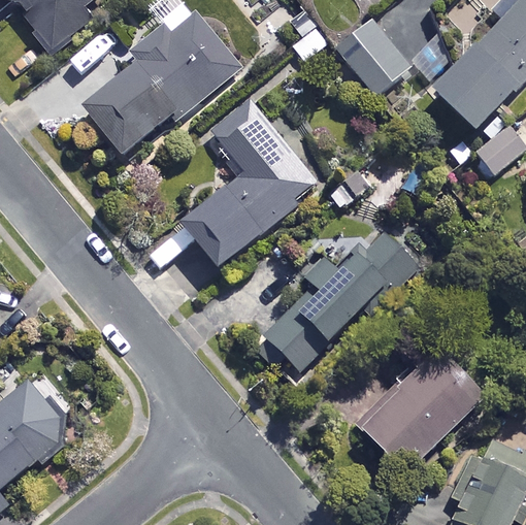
[(0,0),(0,1),(19,1),(58,55),(98,25),(87,9),(99,0),(0,0)]
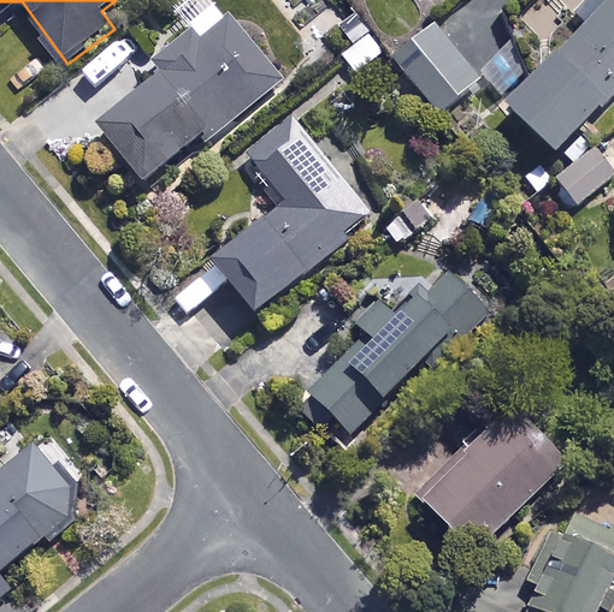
[(228,17),(213,0),(183,0),(175,7),(193,31),(142,71),(151,82),(98,122),(142,178),(201,132),(205,138),(283,78),(232,13),(228,17)]
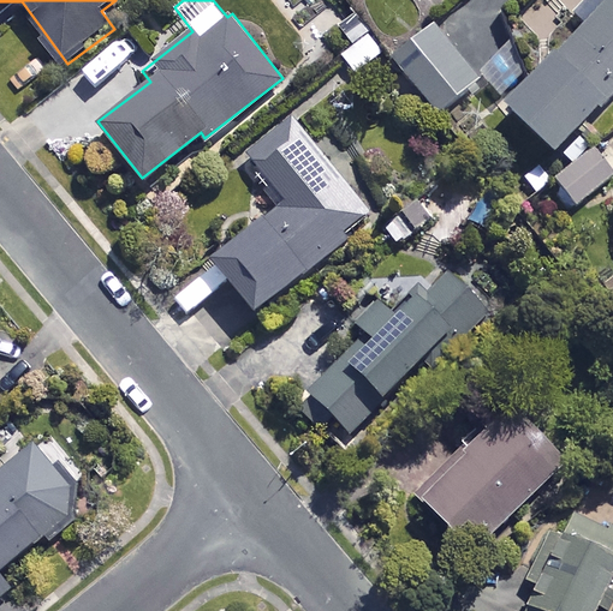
[(602,0),(555,51),(552,47),(500,101),(552,150),(597,101),(601,105),(612,91),(612,0),(602,0)]
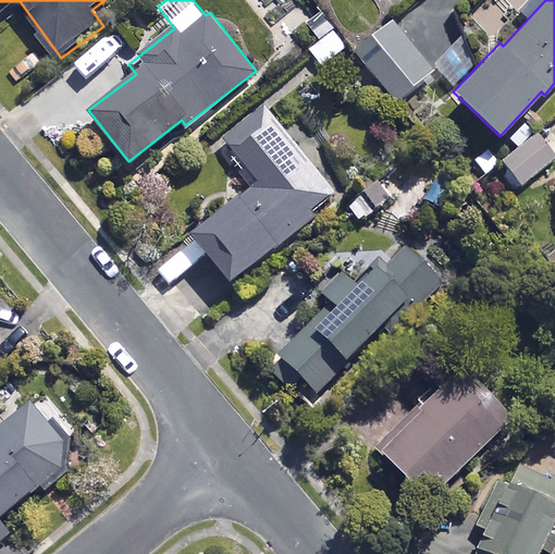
[(347,46),(327,19),(315,28),(322,39),(310,48),(322,64),(347,46)]
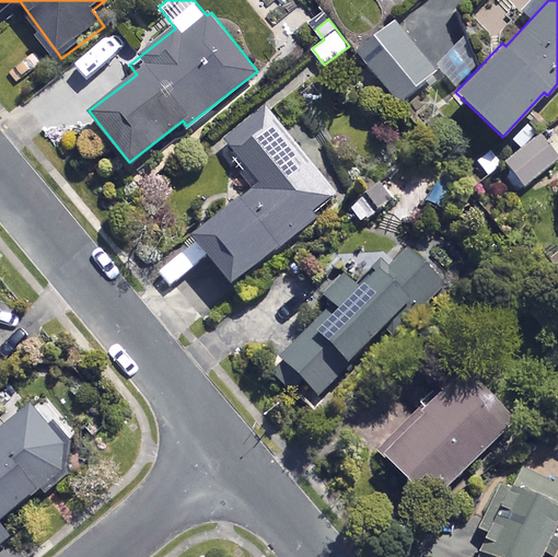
[(437,69),(394,19),(356,50),(398,101),(437,69)]
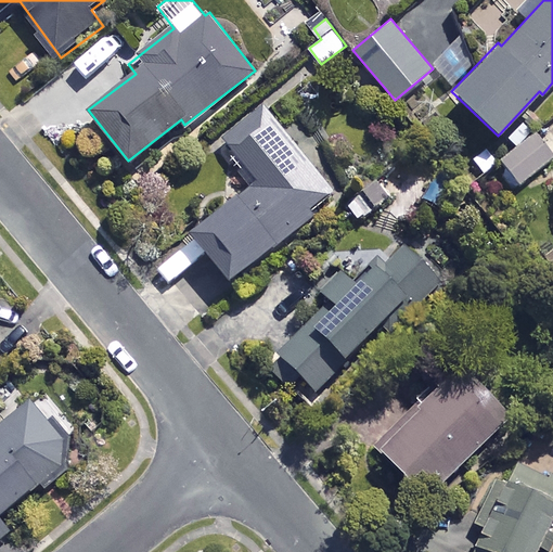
[(336,196),(266,106),(224,138),(256,179),(189,231),(228,280),(336,196)]
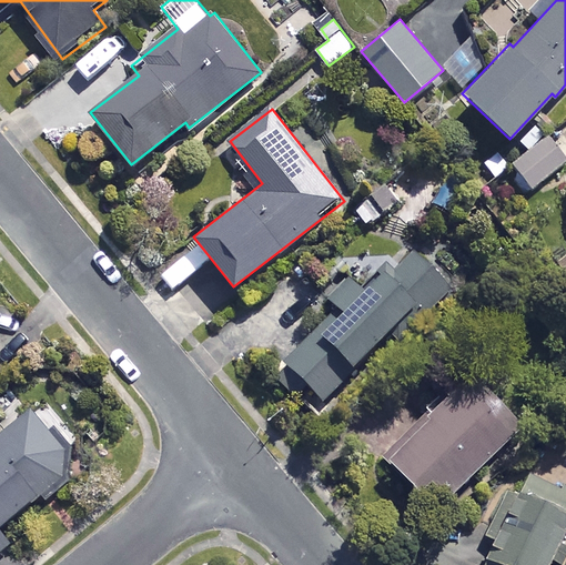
[(565,159),(552,135),(513,161),(529,187),(565,163),(565,159)]
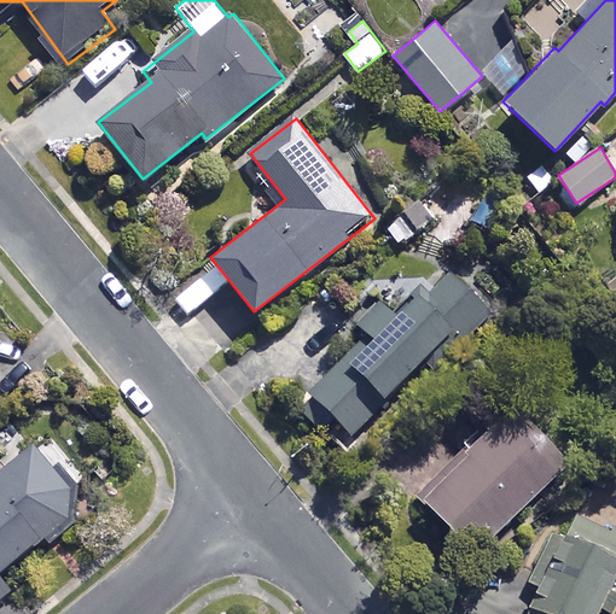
[(222,287),(208,270),(178,297),(192,314),(222,287)]
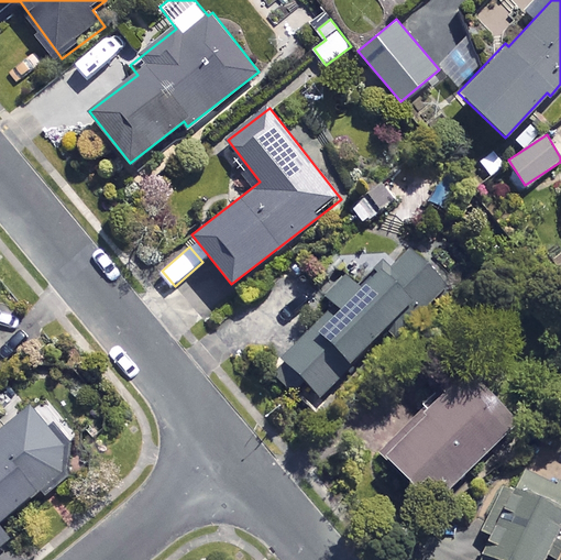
[(453,289),(411,246),(394,264),(385,256),(359,283),(349,272),(326,294),(336,304),(282,355),(321,396),(351,368),(348,363),(387,325),(402,340),(453,289)]
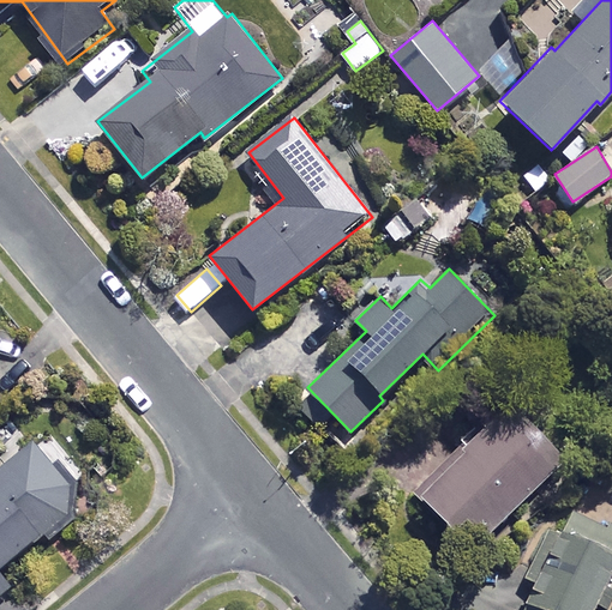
[(564,458),(511,403),(418,493),(453,530),(465,518),(483,536),(564,458)]
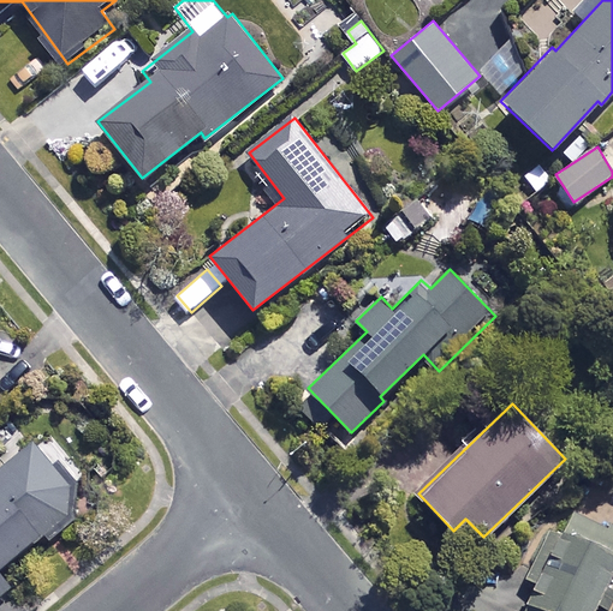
[(0,569),(45,533),(51,540),(78,519),(72,511),(91,496),(40,432),(0,463),(0,569)]
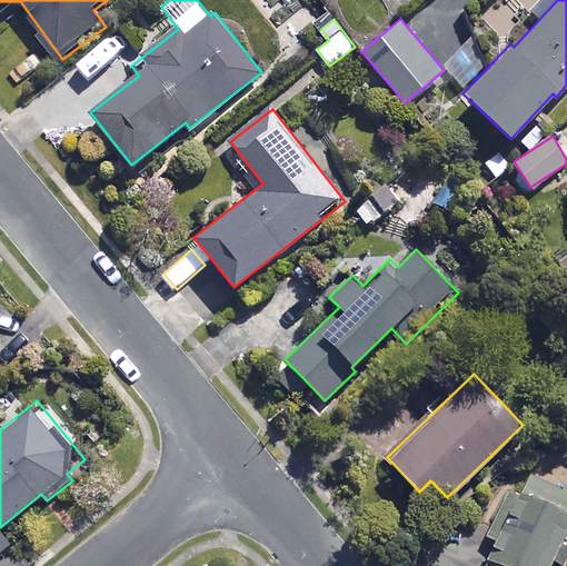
[(547,565),(566,508),(511,490),(486,565),(547,565)]
